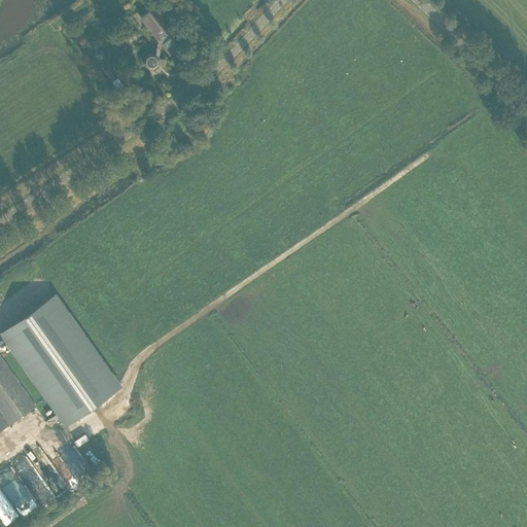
[(170,55),(182,44),(152,7),(140,16),(159,40),(156,56),(155,54),(149,53),(145,57),(144,63),(147,67),(153,68),(159,64),(165,65),(165,59),(159,59),(162,43),(170,55)]
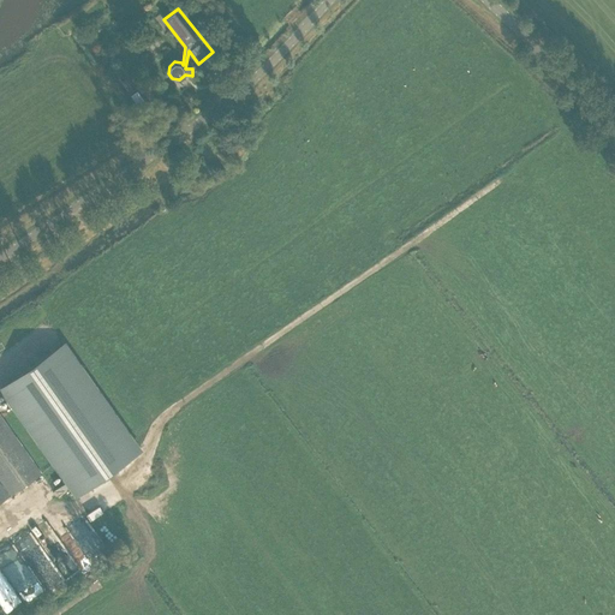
[(1,389),(79,495),(141,451),(64,344),(1,389)]
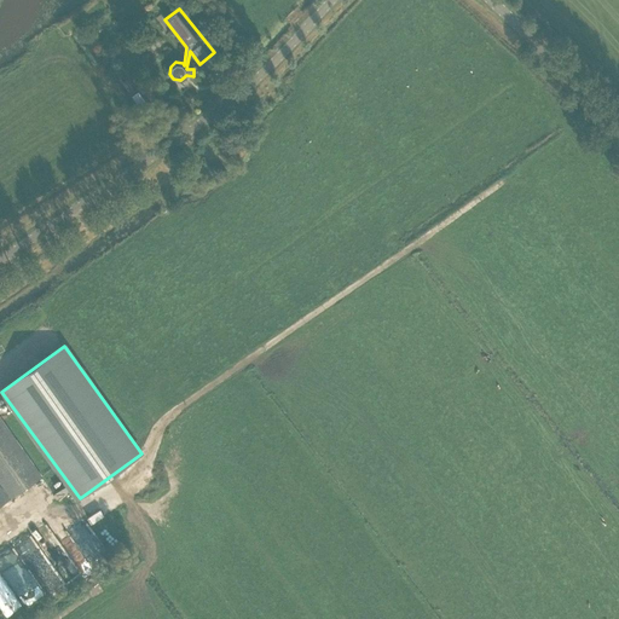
[(0,505),(11,497),(41,475),(0,417),(0,505)]
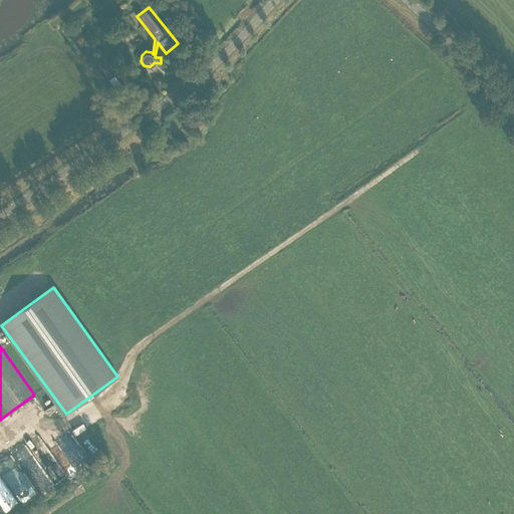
[(22,441),(55,485),(69,474),(35,431),(22,441)]
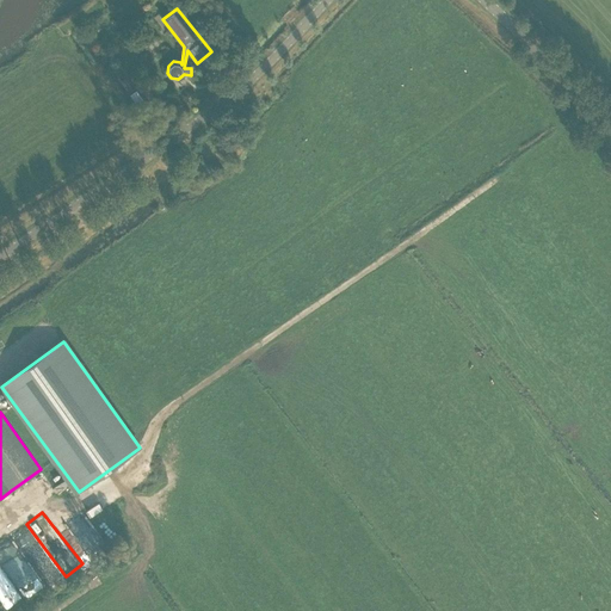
[(0,543),(0,556),(26,596),(44,584),(11,536),(0,543)]
